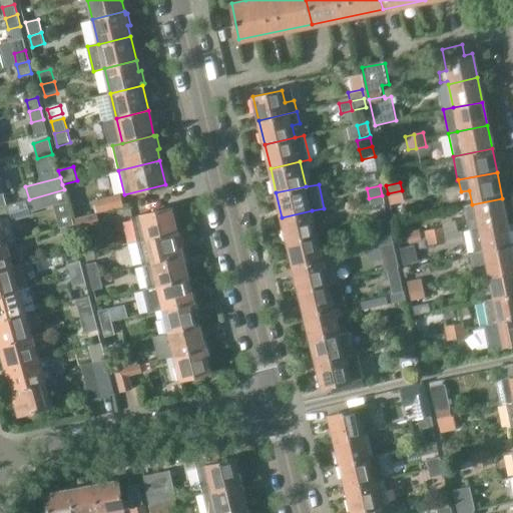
[(67,202),(64,189),(29,199),(32,212),(67,202)]
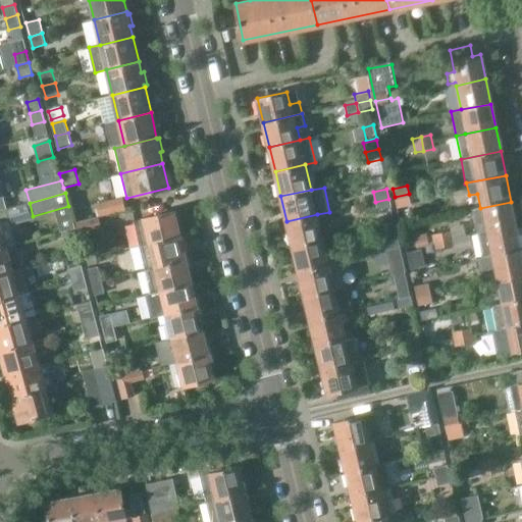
[(409,194),(395,197),(397,209),(411,206),(409,194)]
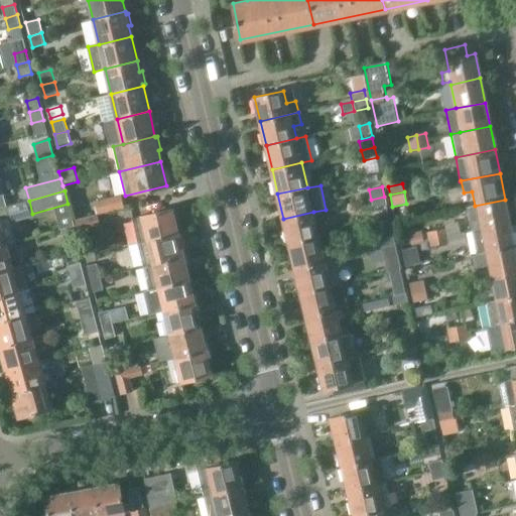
[(120,196),(96,201),(98,214),(123,208),(120,196)]
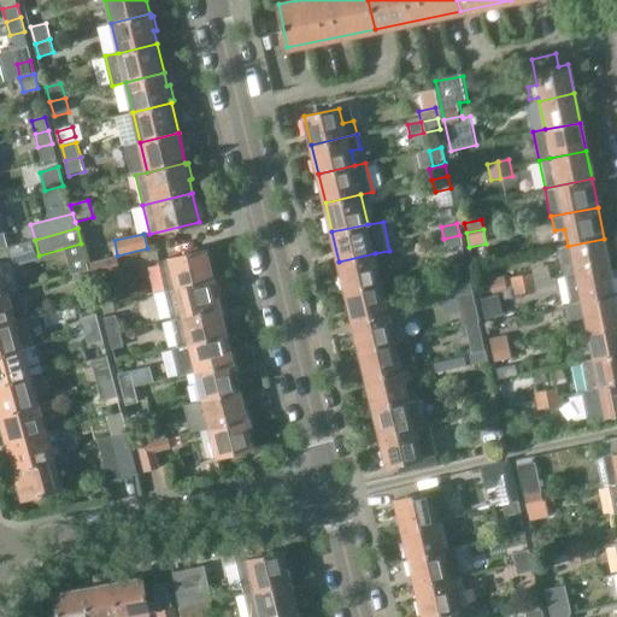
[(462,245),(459,235),(444,239),(446,248),(462,245)]
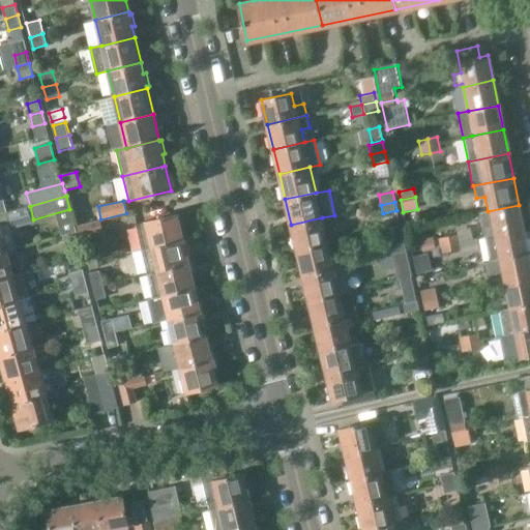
[(484,237),(524,229),(519,205),(488,211),(479,213),(484,237)]
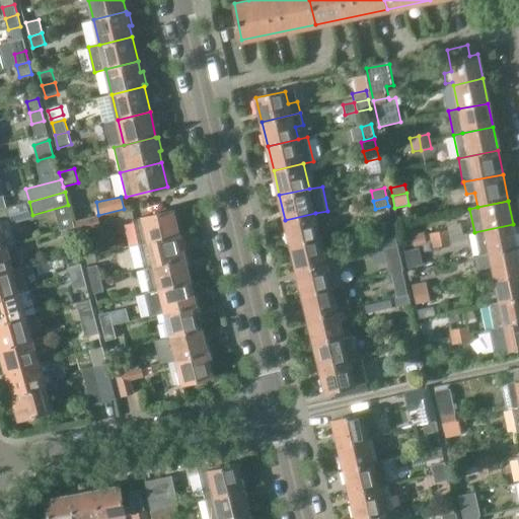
[(179,234),(173,210),(134,220),(139,243),(179,234)]
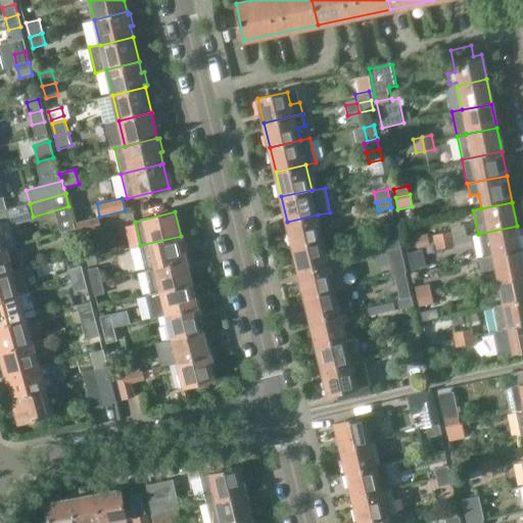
[(318,215),(287,222),(293,246),(324,240),(318,215)]
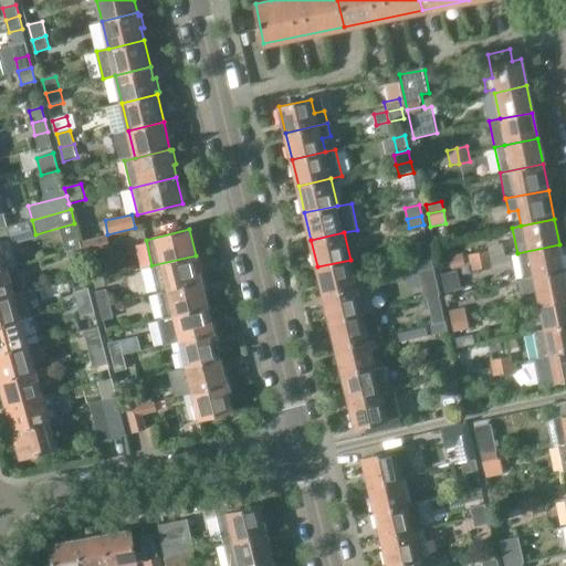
[(83,242),(86,254),(111,248),(107,236),(83,242)]
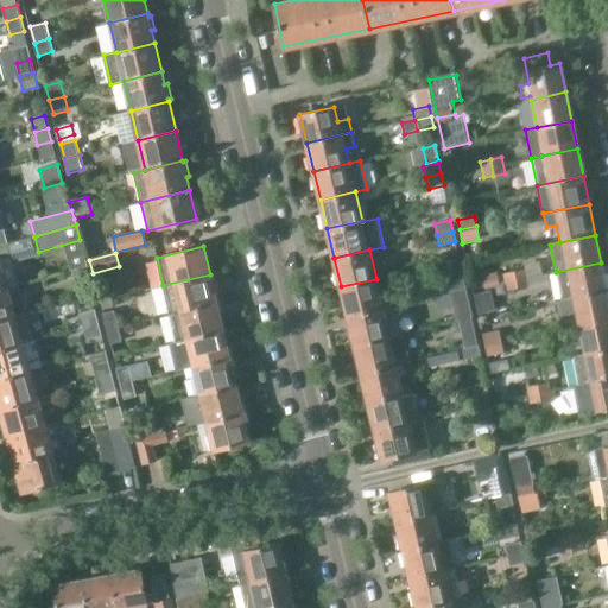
[(0,260),(0,291),(6,290),(17,287),(8,258),(0,260)]
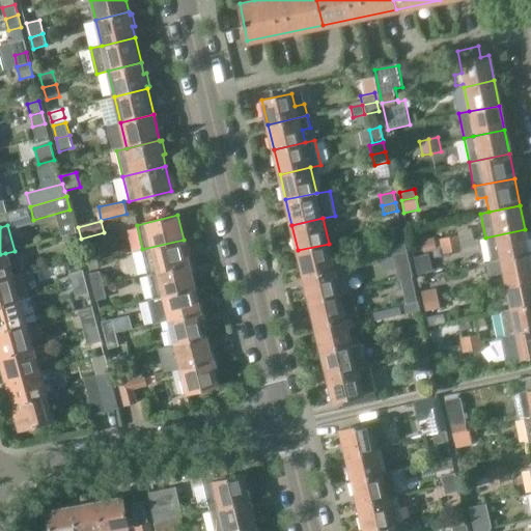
[(393,254),(407,251),(401,227),(387,230),(393,254)]
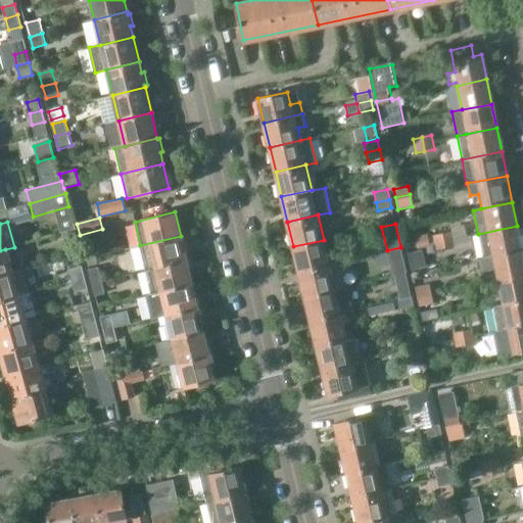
[(483,258),(491,257),(522,251),(517,226),(478,234),(483,258)]
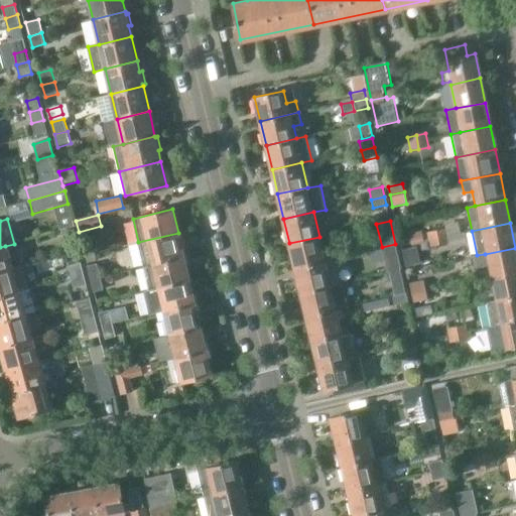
[(74,227),(62,231),(66,241),(77,238),(74,227)]
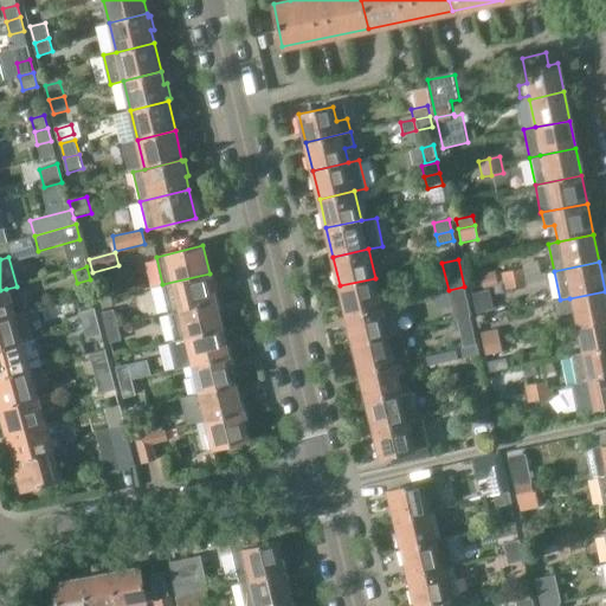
[(511,269),(515,285),(526,283),(522,268),(511,269)]
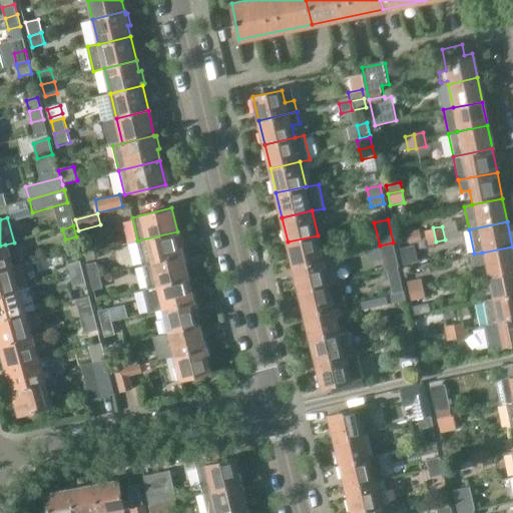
[(433,227),(424,229),(427,242),(436,241),(433,227)]
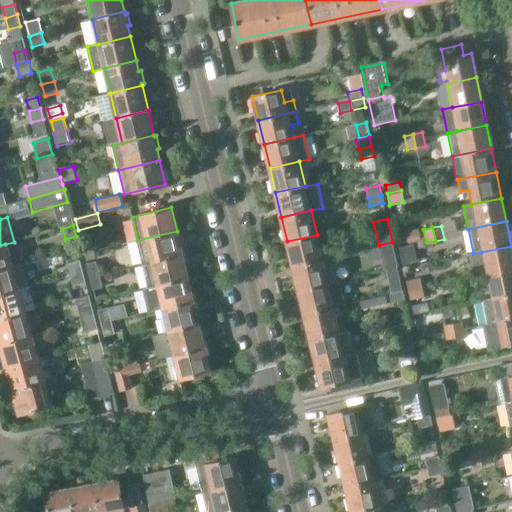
[(419,230),(405,233),(407,241),(420,238),(419,230)]
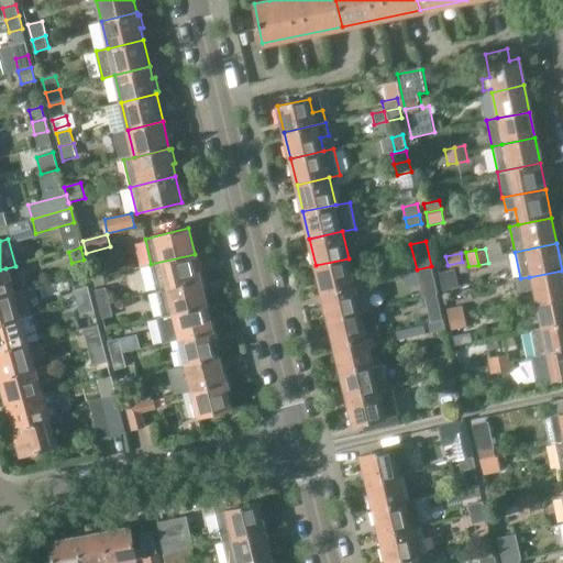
[(195,254),(151,264),(157,290),(200,279),(195,254)]
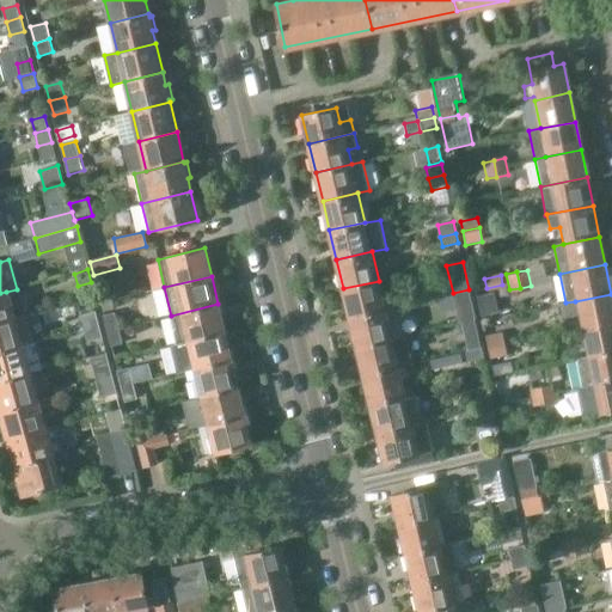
[(379,281),(343,288),(349,317),(385,308),(379,281)]
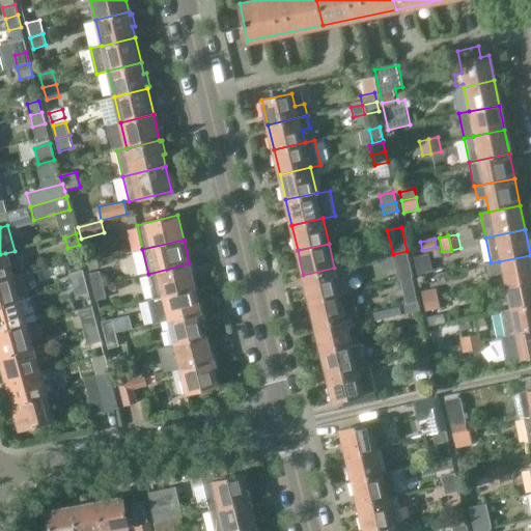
[(408,252),(392,256),(398,281),(400,280),(414,277),(408,252)]
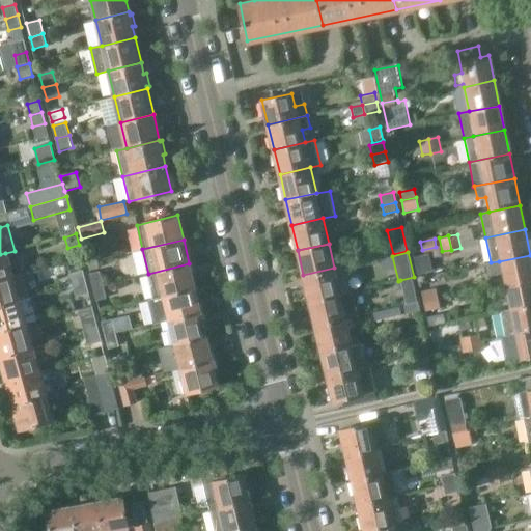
[(0,254),(0,280),(11,277),(5,253),(0,254)]
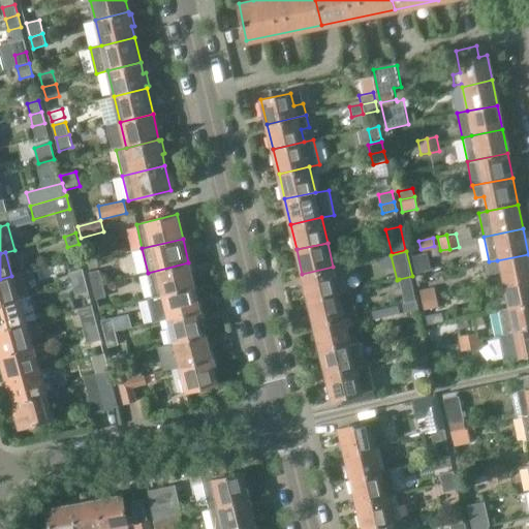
[(528,278),(528,259),(528,254),(497,260),(489,261),(483,262),(488,287),(502,284),(528,278)]
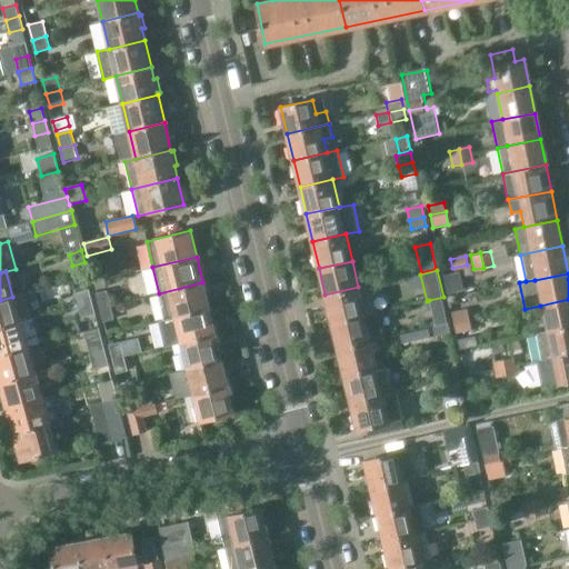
[(173,317),(209,308),(202,282),(159,293),(165,319),(173,317)]
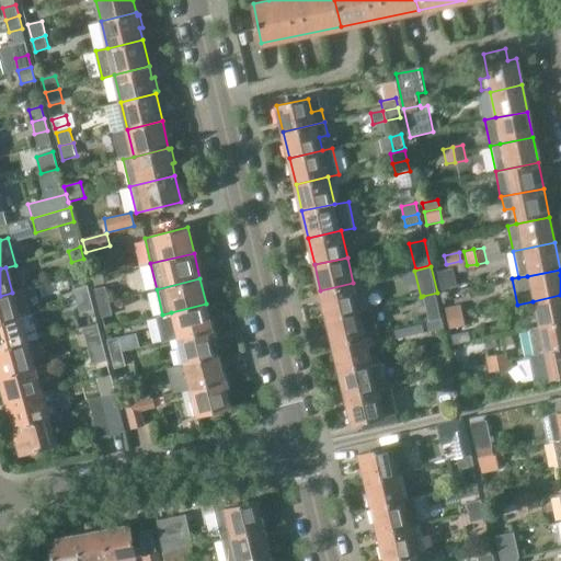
[(364,281),(353,283),(320,290),(327,318),(359,310),(370,307),(364,281)]
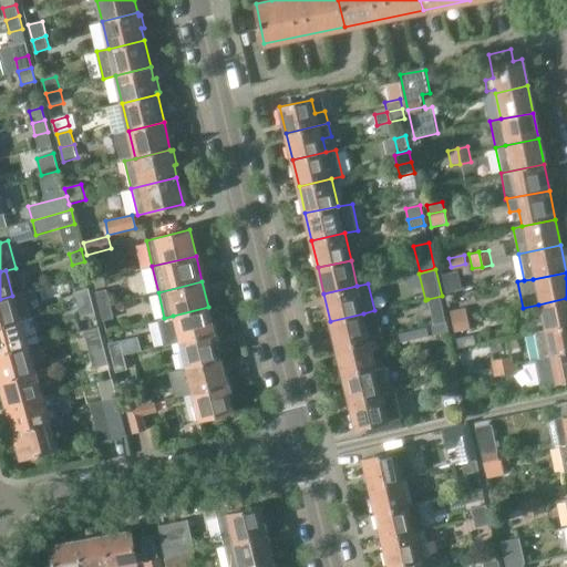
[(79,306),(91,301),(88,289),(74,292),(79,306)]
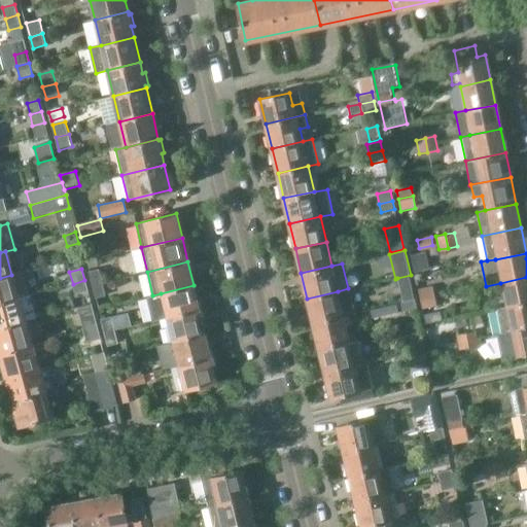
[(90,273),(93,284),(103,282),(100,270),(90,273)]
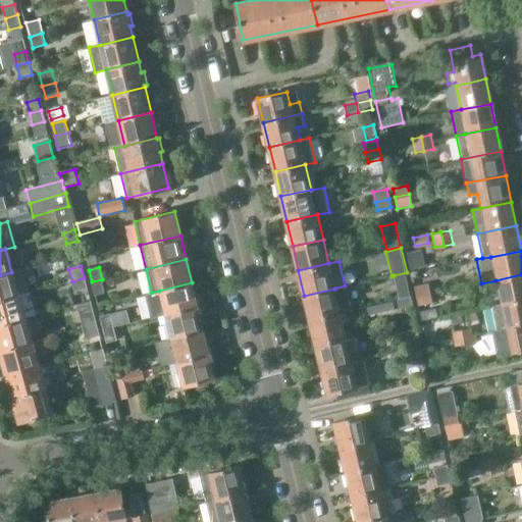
[(22,269),(11,272),(0,275),(0,301),(18,296),(30,293),(22,269)]
